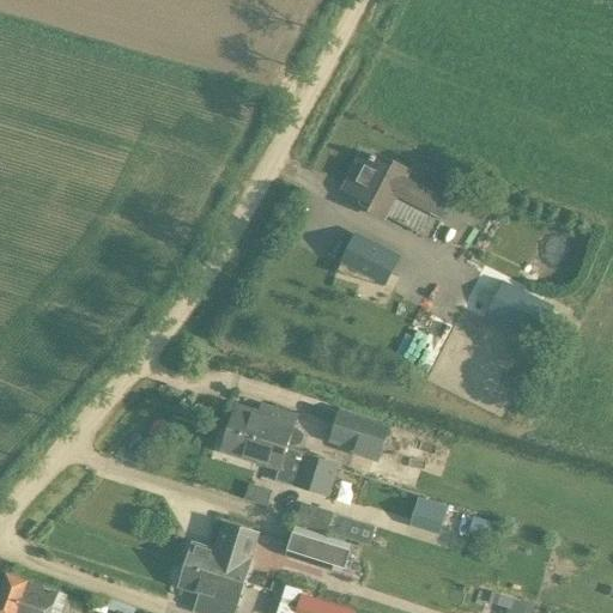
[(420,232),(441,192),(438,192),(443,182),(408,164),(407,168),(394,162),(390,169),(359,153),(341,189),(371,205),(369,211),(386,219),(388,216),(420,232)]
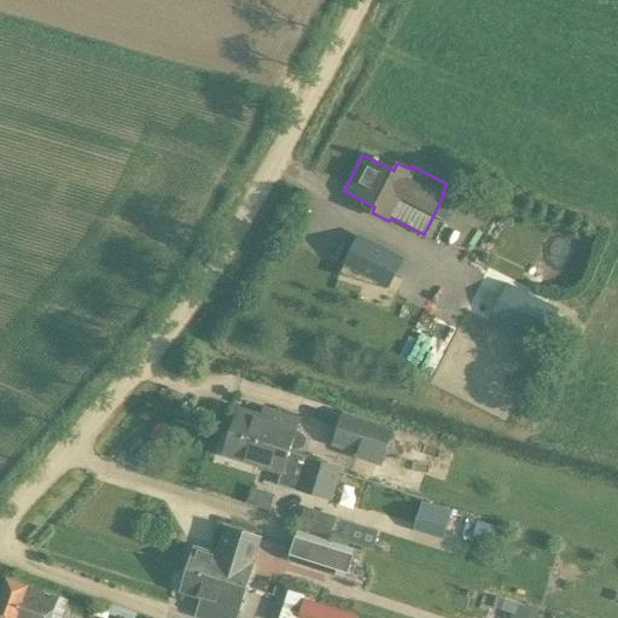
[(423,255),(394,238),(382,261),(410,278),(423,255)]
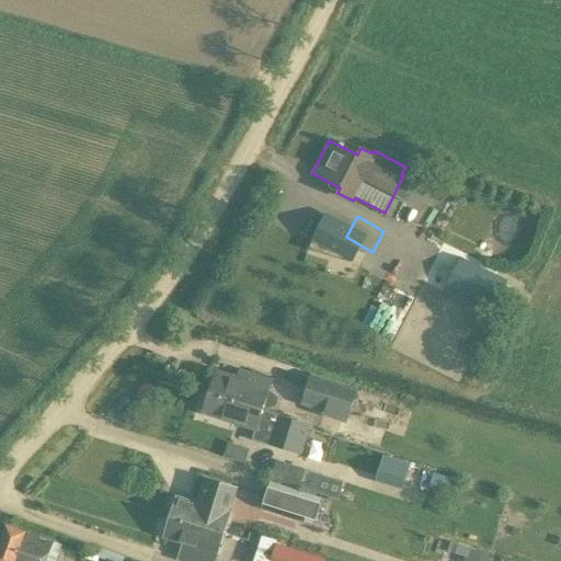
[(446,287),(492,310),(506,282),(460,259),(446,287)]
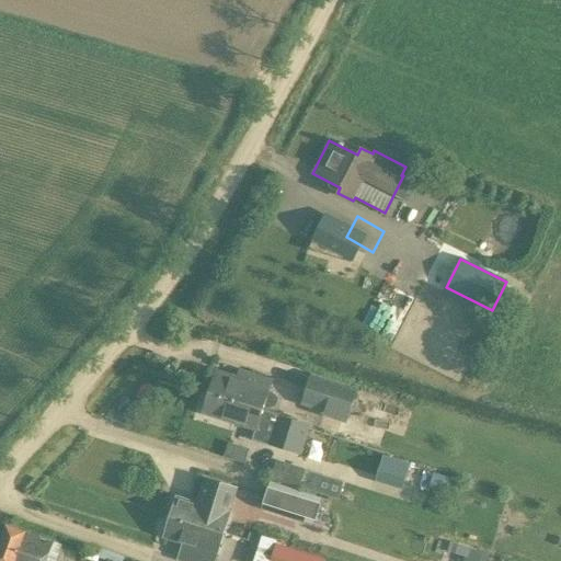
[(215,375),(208,393),(261,411),(263,408),(268,409),(276,408),(278,399),(273,392),(267,391),(270,384),(249,377),(245,385),(215,375)]
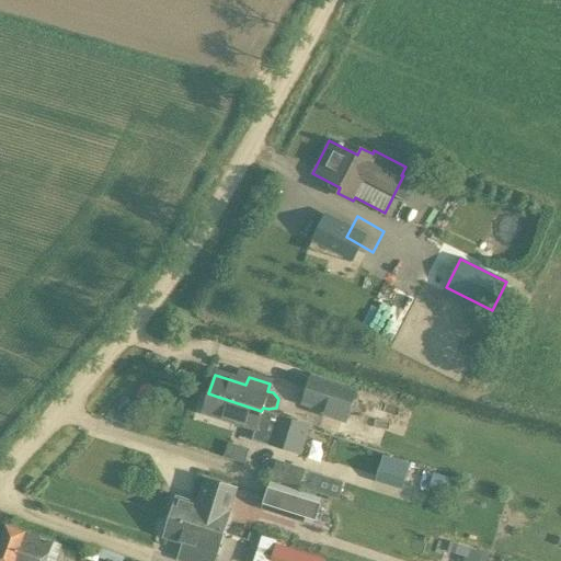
[(346,423),(357,389),(311,375),(301,404),(325,411),(324,416),(346,423)]
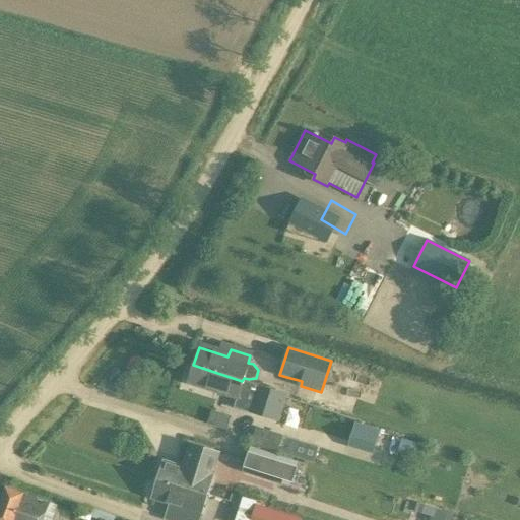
[(193,365),(187,383),(236,399),(255,405),(261,387),(242,381),(193,365)]
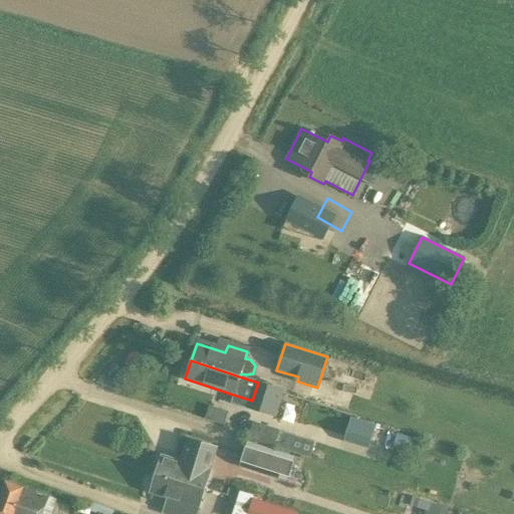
[(281,393),(282,390),(268,384),(269,380),(260,377),(258,382),(252,401),(249,409),(274,417),(279,403),(293,407),(295,398),(281,393)]
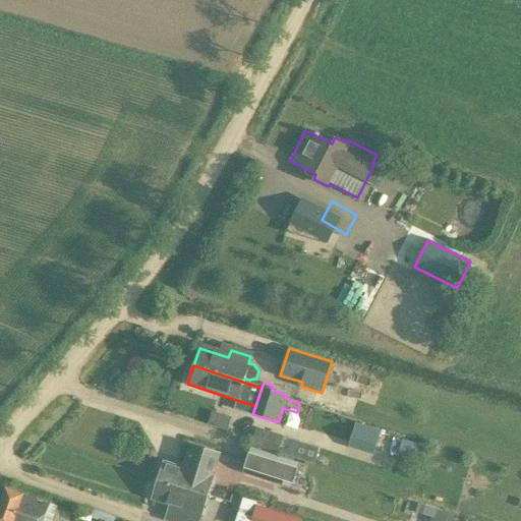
[(374,451),(381,432),(355,424),(350,443),(374,451)]
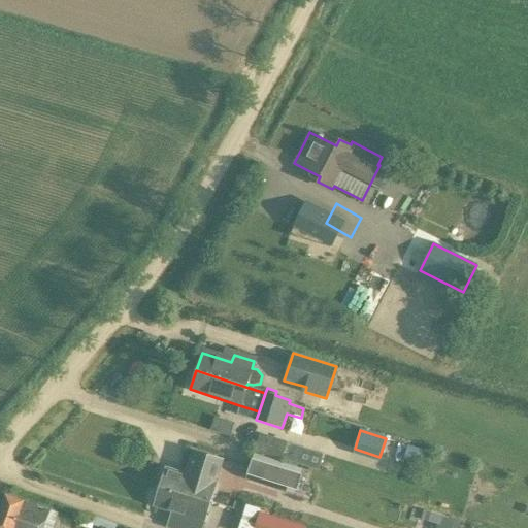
[(281,460),(287,442),(260,433),(254,452),(281,460)]
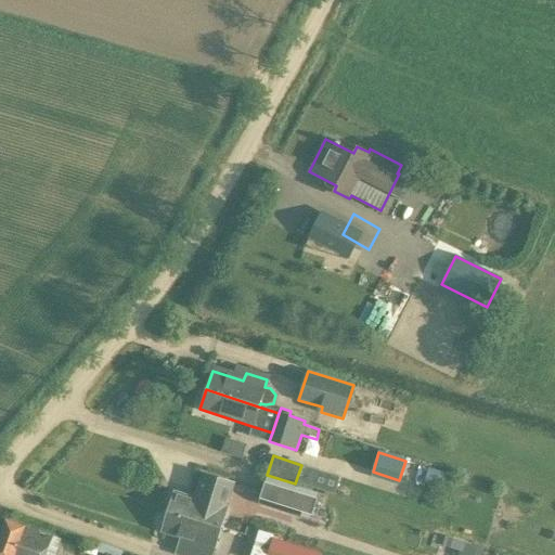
[(194,498),(173,491),(167,513),(219,529),(226,506),(223,506),(231,480),(202,473),(194,498)]
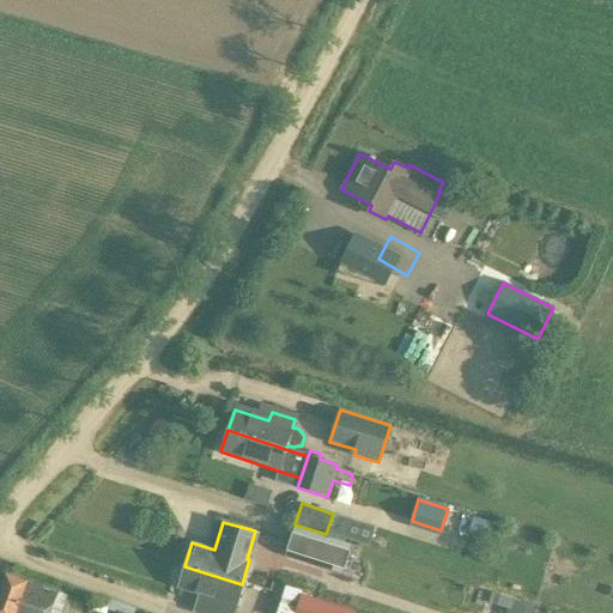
[(320,557),(326,538),(293,527),(287,547),(285,557),(317,566),(320,557)]
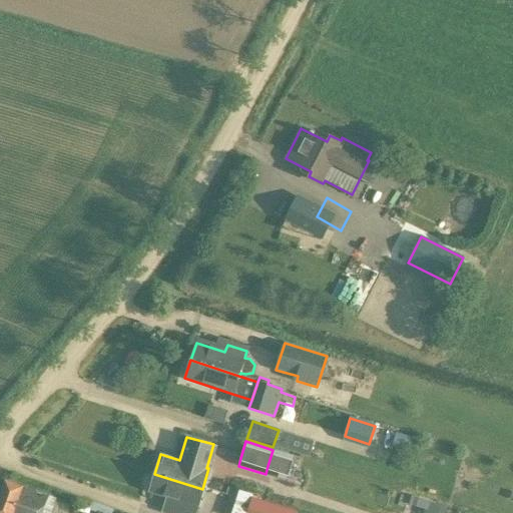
[(194,512),(202,489),(154,474),(149,492),(177,502),(173,512),(194,512)]
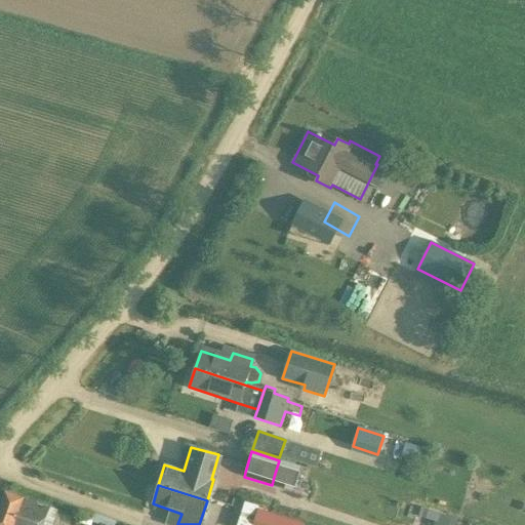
[(52,524),(55,519),(47,515),(49,509),(5,492),(0,507),(0,524),(52,524)]
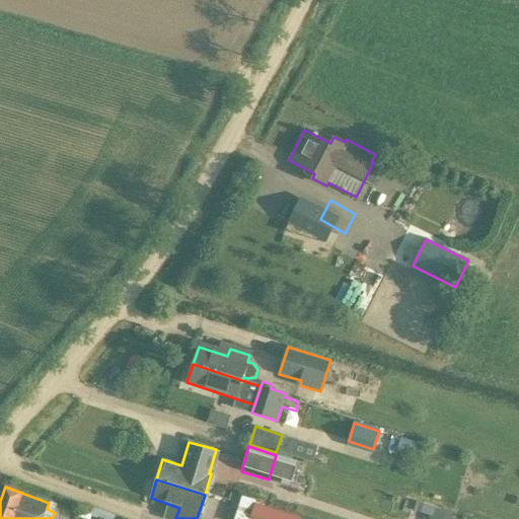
[(248,518),(255,501),(234,494),(225,518),(248,518)]
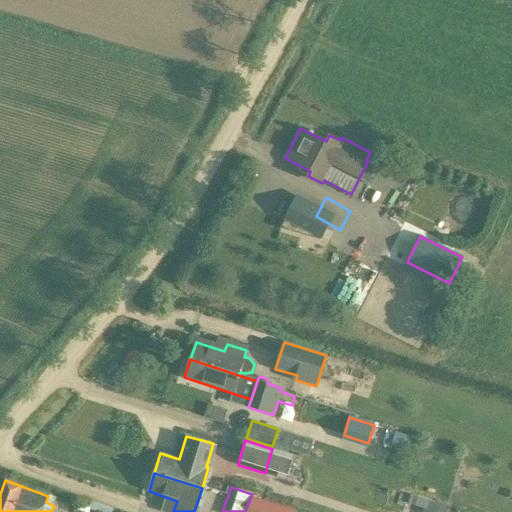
[(111,511),(113,508),(92,501),(90,508),(97,510),(96,511),(111,511)]
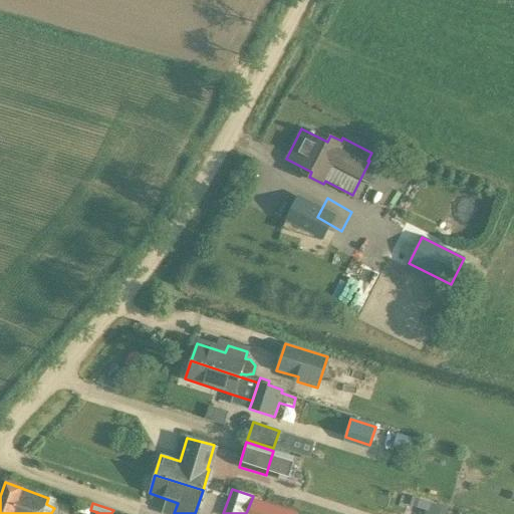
[(440,513),(442,507),(428,503),(425,511),(433,513),(440,513)]
